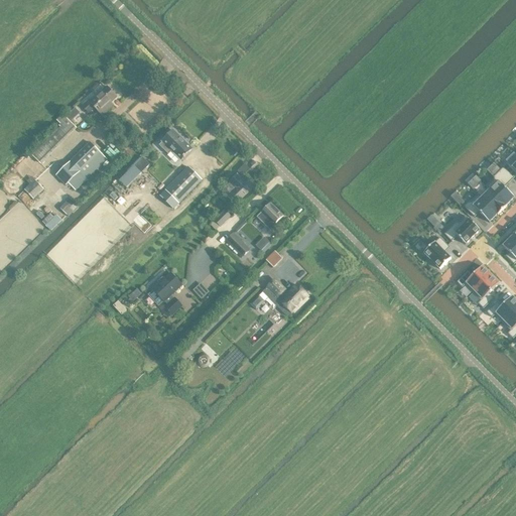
[(102,116),(105,114),(110,109),(107,106),(116,98),(107,88),(90,103),(89,101),(82,107),(87,113),(93,107),(102,116)]
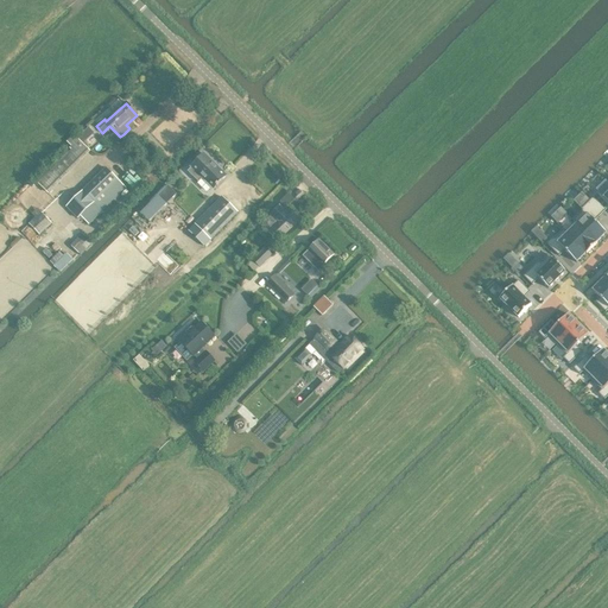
[(63,159),(71,168),(89,150),(75,135),(67,143),(71,147),(73,150),(63,159)]
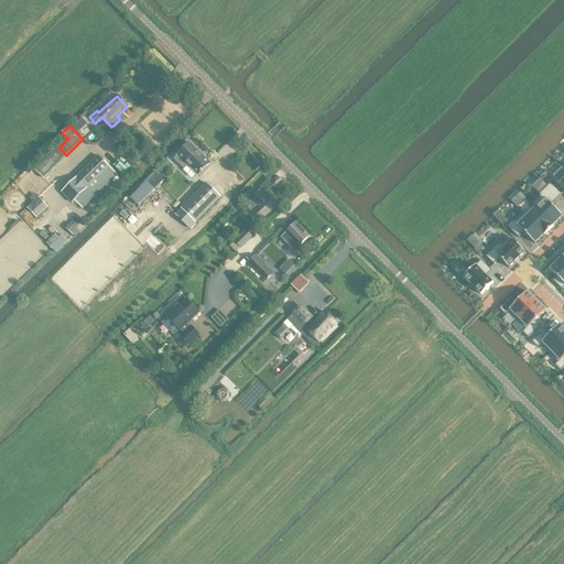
[(203,171),(210,164),(203,156),(204,156),(197,150),(197,151),(190,143),(179,155),(174,160),(184,170),(188,165),(198,175),(201,173),(202,174),(203,172),(203,171)]
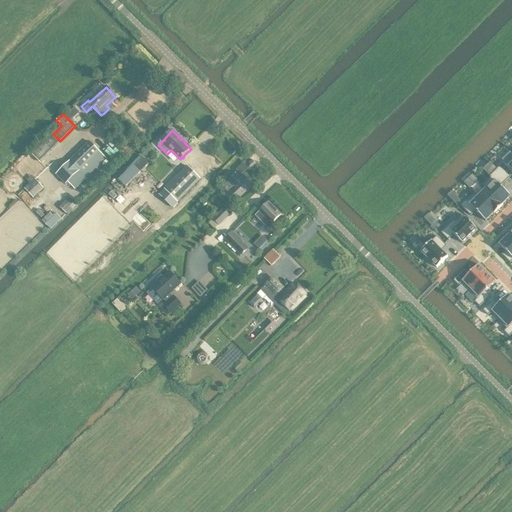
[(42,160),(60,141),(53,134),(35,153),(42,160)]
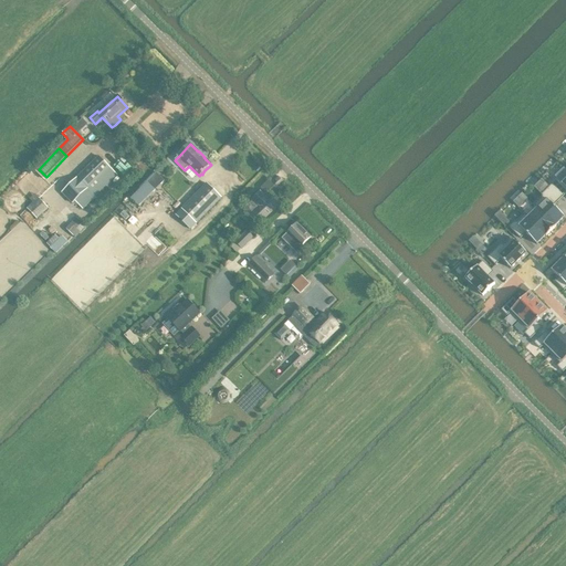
[(116,176),(113,173),(98,157),(77,178),(62,194),(72,203),(87,188),(88,189),(98,179),(105,187),(116,176)]
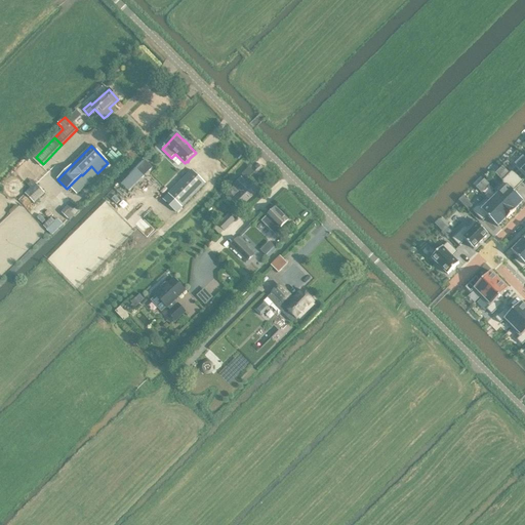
[(517,166),(512,171),(522,183),(524,179),(524,163),(520,169),(517,166)]
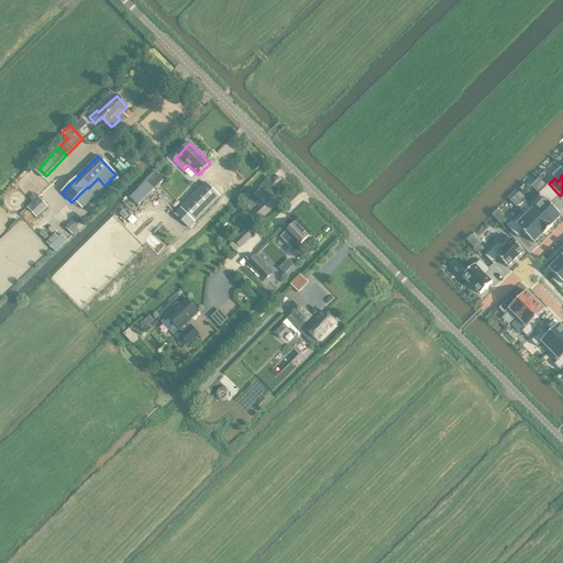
[(181,208),(196,222),(220,197),(206,183),(181,208)]
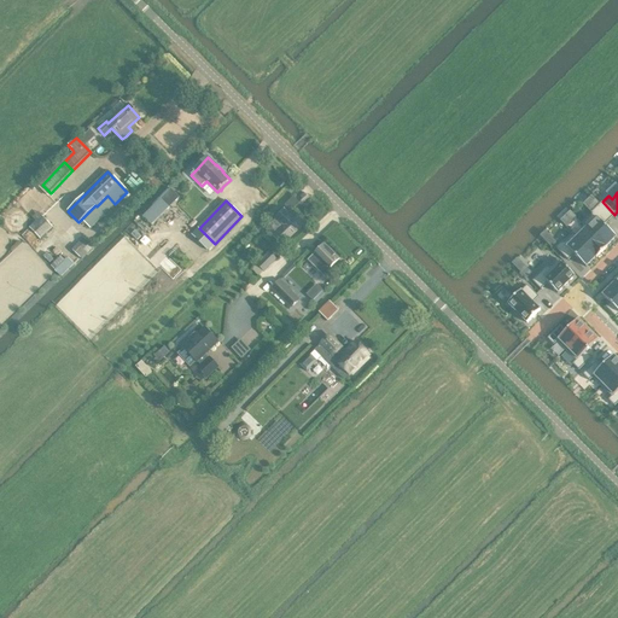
[(614,215),(602,202),(598,207),(610,220),(614,215)]
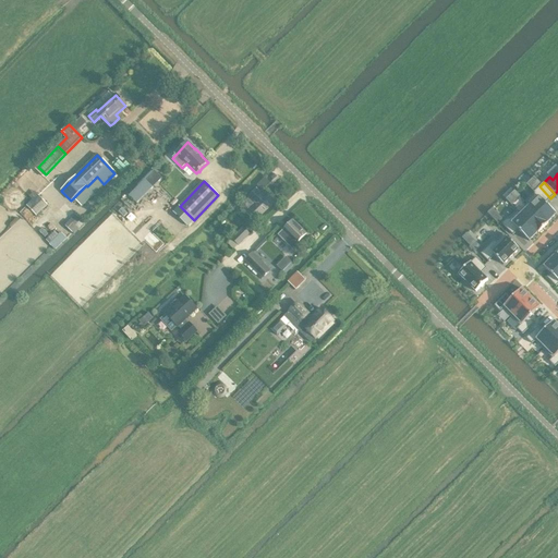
[(526,202),(525,203),(528,204),(547,223),(556,215),(557,215),(546,204),(550,198),(540,186),(534,192),(534,193),(535,193),(526,202)]
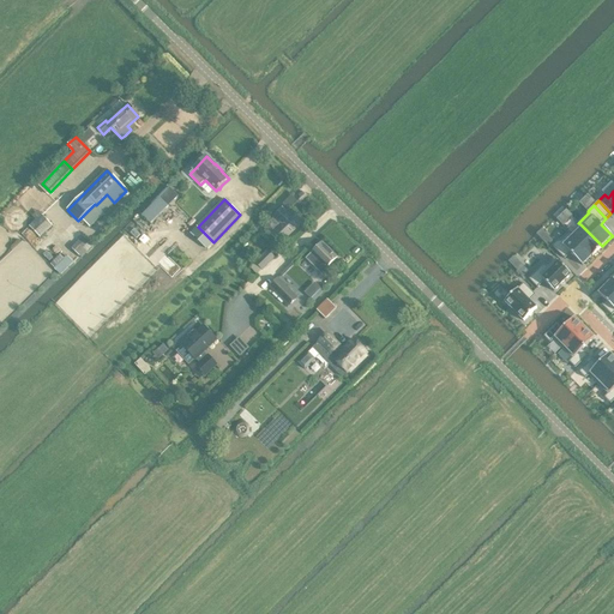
[(302,223),(293,214),(290,217),(282,209),(272,218),(274,220),(265,228),(272,234),(271,235),(280,245),(302,223)]
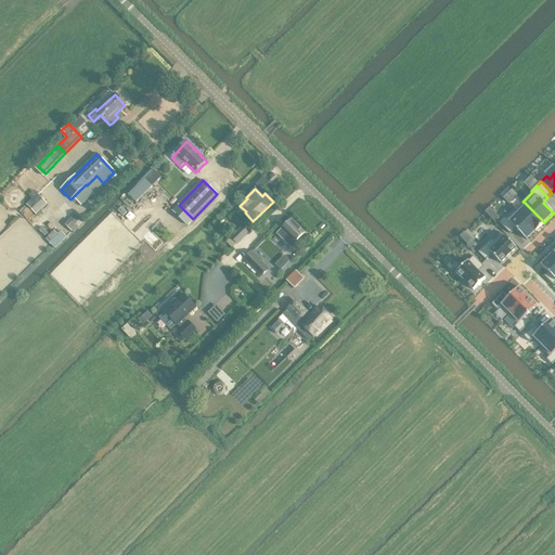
[(36,215),(47,204),(38,195),(27,205),(36,215)]
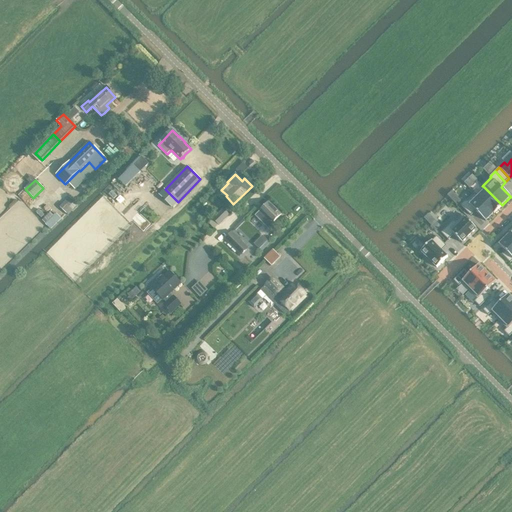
[(477,195),(476,195),(494,213),(494,214),(503,205),(502,205),(484,187),(477,195)]
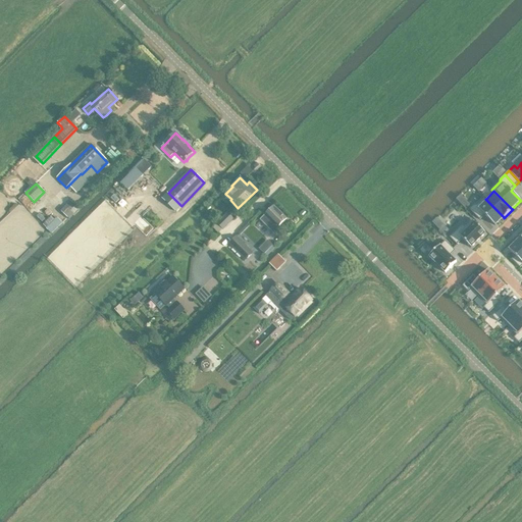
[(460,196),(456,201),(465,210),(469,205),(460,196)]
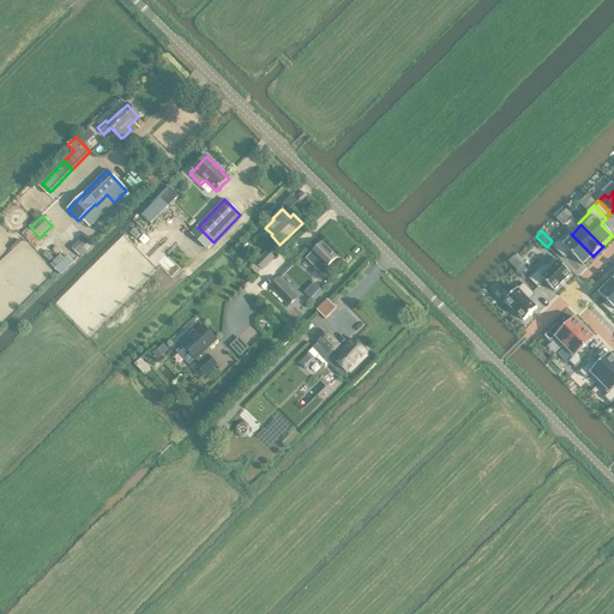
[(559,240),(552,246),(565,259),(571,253),(583,265),(593,256),(571,234),(572,234),(570,232),(569,233),(560,241),(559,240)]
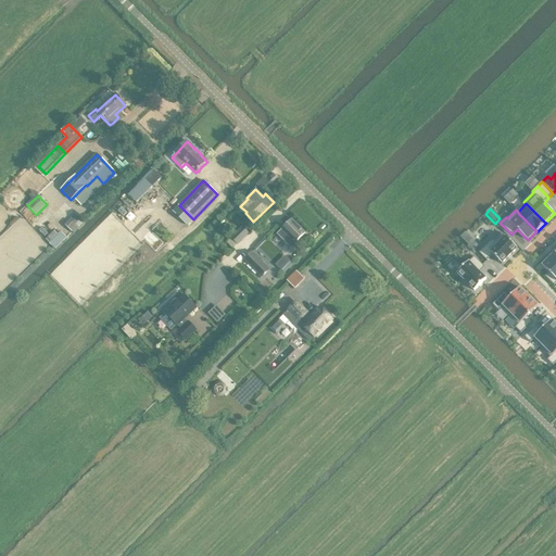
[(79,229),(78,229),(84,223),(75,215),(65,226),(74,235),(79,229)]
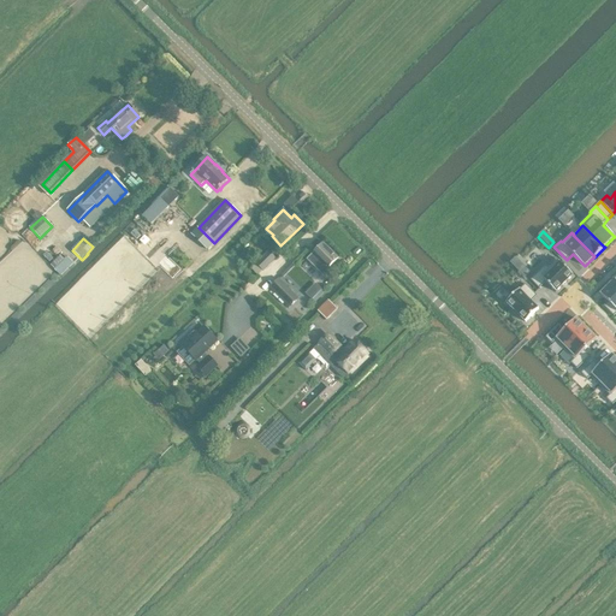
[(330,267),(338,259),(323,243),(314,252),(307,260),(327,278),(335,271),(330,267)]
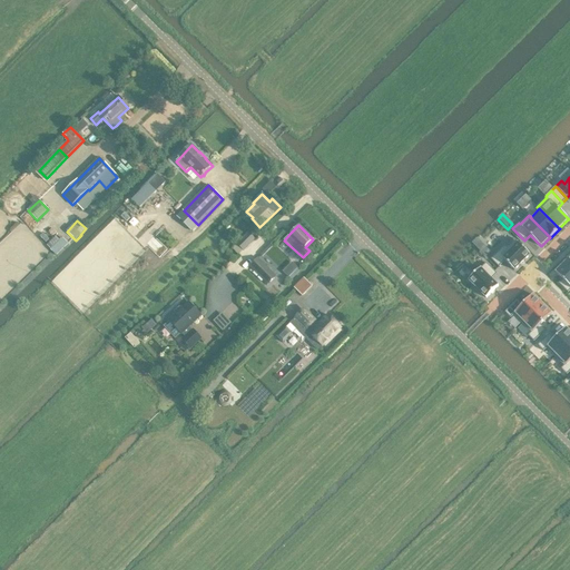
[(478,238),(472,244),(485,257),(491,252),(478,238)]
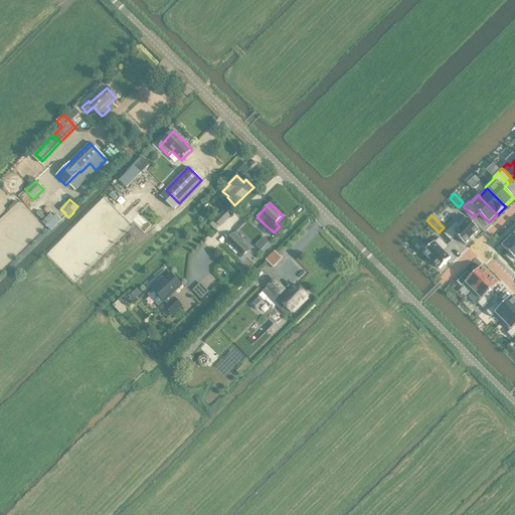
[(457,222),(444,234),(451,241),(456,236),(465,244),(479,230),(465,216),(458,223),(457,222)]
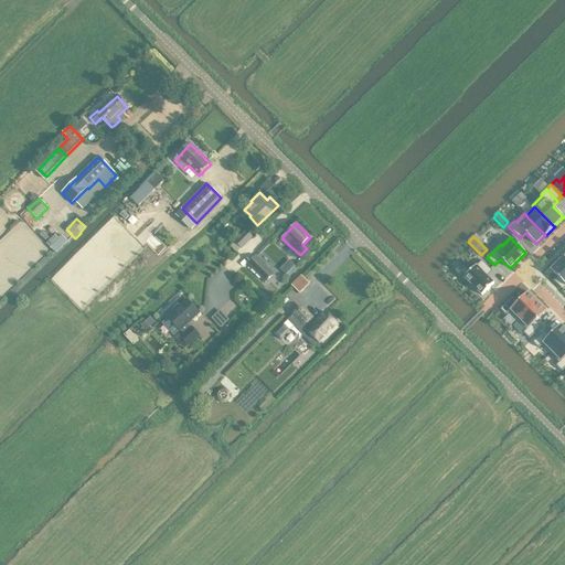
[(266,283),(274,274),(256,256),(247,264),(266,283)]
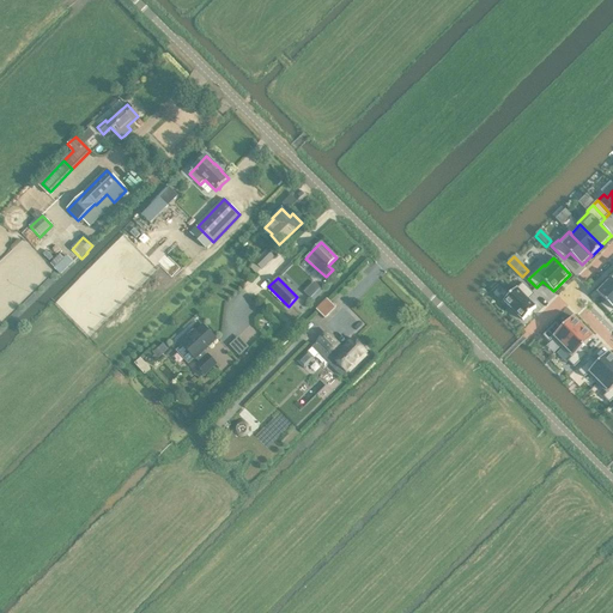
[(517,289),(504,302),(511,309),(510,310),(516,317),(519,316),(523,321),(536,308),(528,301),(534,295),(523,283),(517,289)]
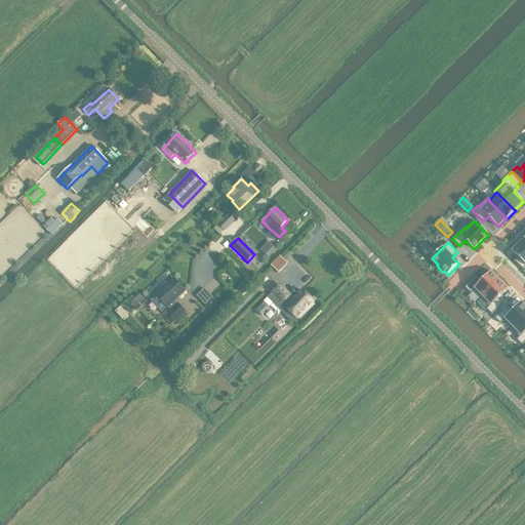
[(524,246),(521,242),(512,251),(518,257),(515,261),(523,270),(524,268),(524,246)]
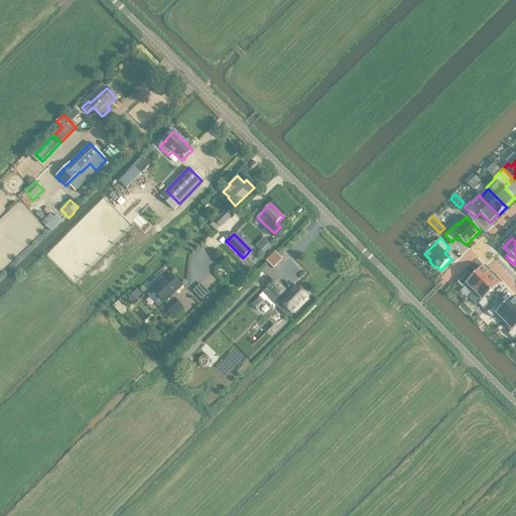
[(267,261),(274,268),(282,259),(275,252),(267,261)]
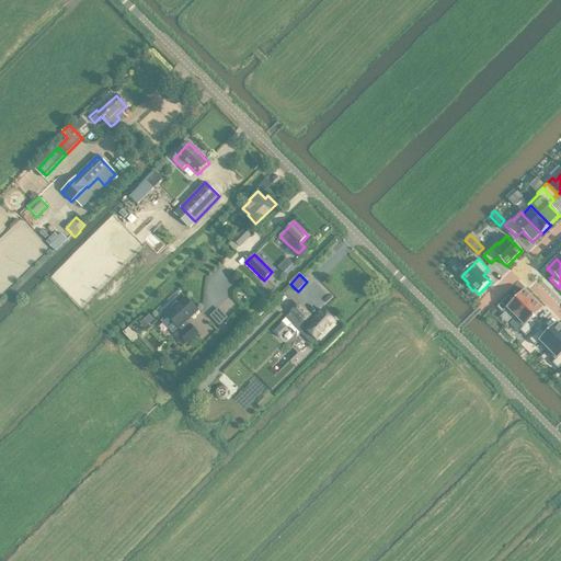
[(508,296),(497,308),(503,313),(505,310),(514,319),(534,300),(525,292),(525,290),(514,301),(508,296)]
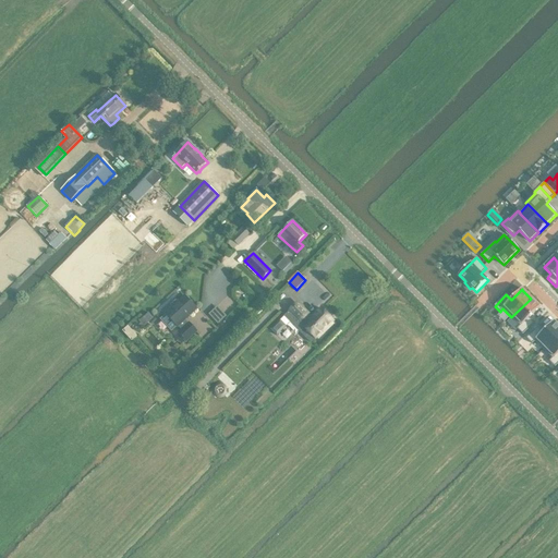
[(166,314),(159,320),(171,332),(178,327),(179,326),(182,330),(179,334),(186,341),(197,331),(190,324),(189,324),(185,320),(196,310),(185,296),(178,303),(177,301),(171,305),(173,307),(166,314)]
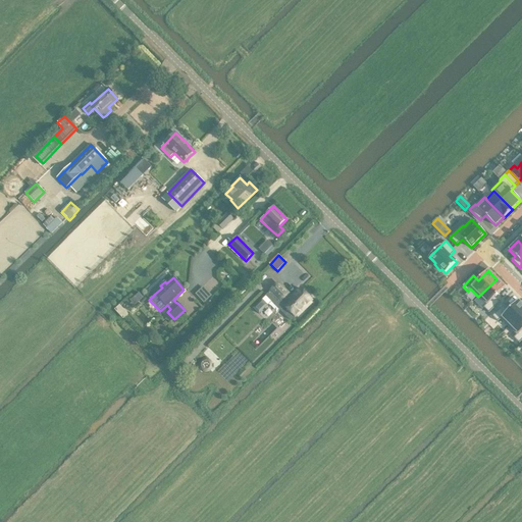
[(497,279),(478,297),(486,305),(484,308),(489,313),(500,303),(496,298),(506,288),(505,286),(505,288),(497,279)]
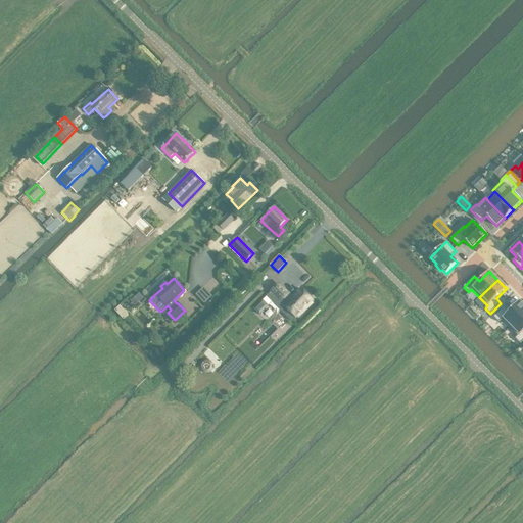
[(272,291),(267,296),(291,322),(295,318),(297,316),(298,317),(305,311),(304,310),(313,301),(301,289),(292,298),(279,284),(272,291)]
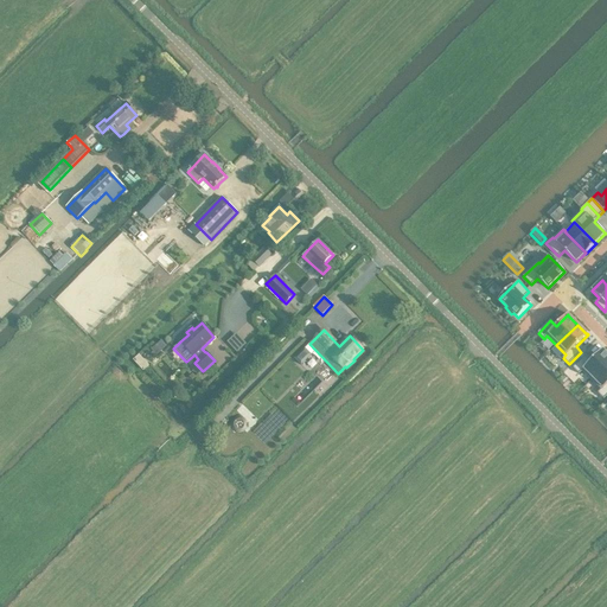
[(236,333),(231,338),(242,349),(247,344),(236,333)]
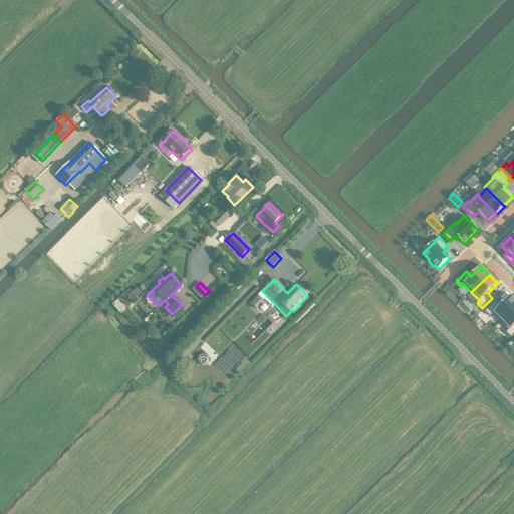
[(496,301),(485,311),(490,317),(493,314),(501,322),(513,308),(513,299),(511,296),(510,296),(500,306),(496,301)]
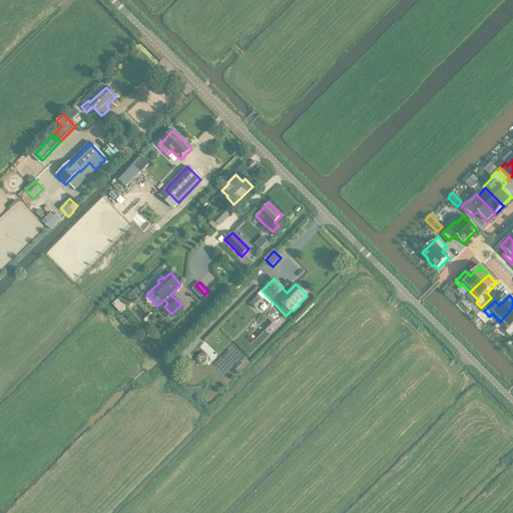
[(253,298),(249,303),(255,309),(260,304),(253,298)]
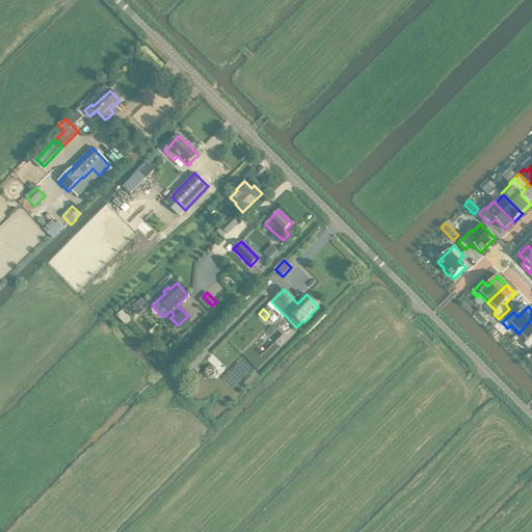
[(531,319),(519,334),(527,342),(524,345),(529,350),(531,347),(531,319)]
